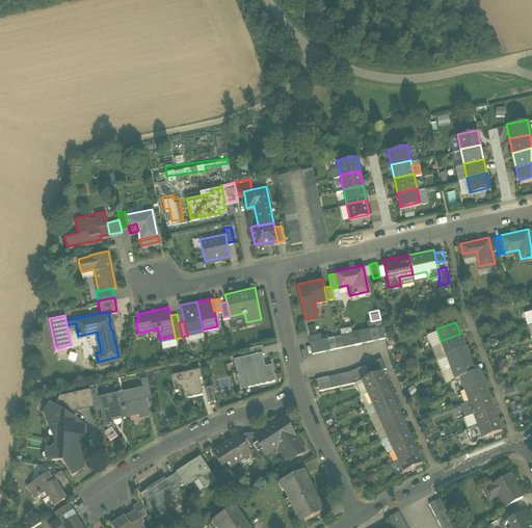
[(382,324),(376,325),(379,337),(386,336),(382,324)]
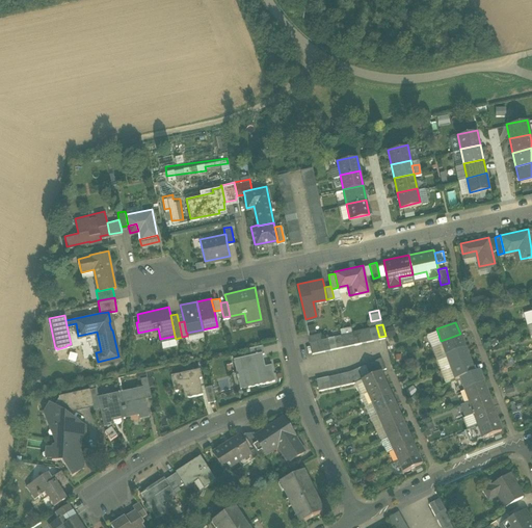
[(373,339),(379,337),(376,325),(370,326),(373,339)]
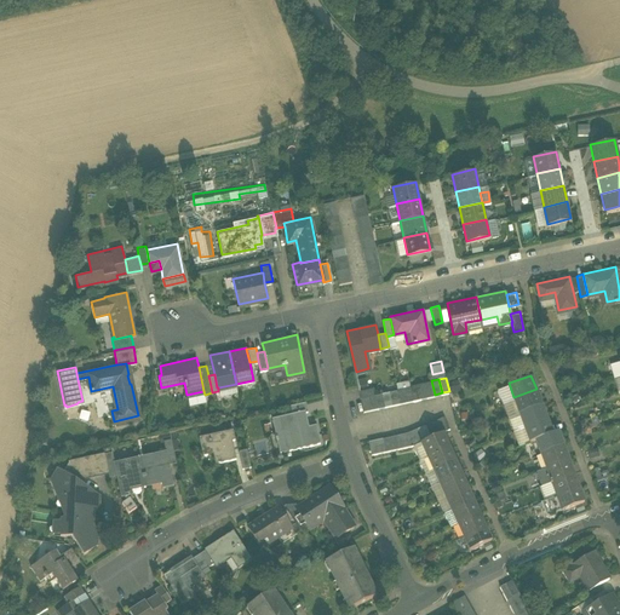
[(428,396),(435,395),(431,380),(425,383),(428,396)]
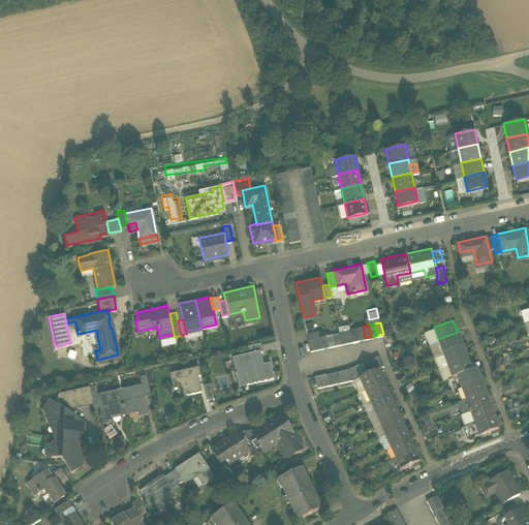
[(359,339),(365,338),(363,327),(356,328),(359,339)]
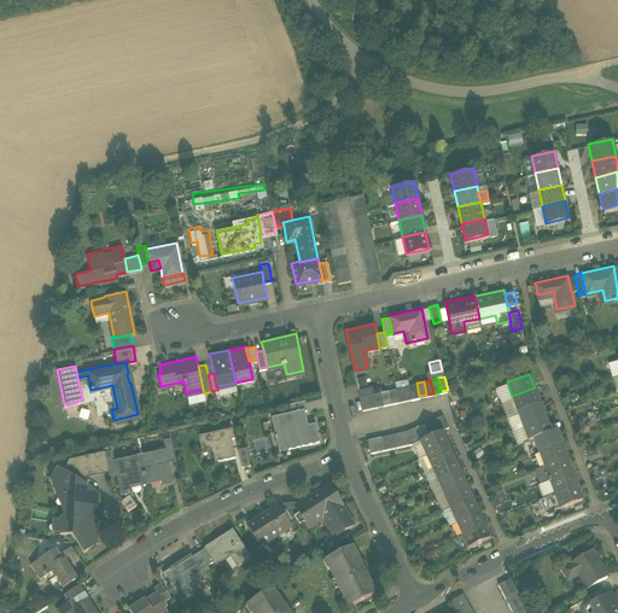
[(501,401),(512,396),(507,381),(496,386),(501,401)]
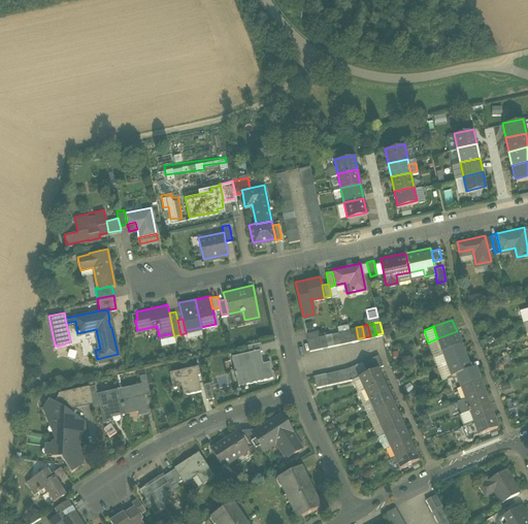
[(352,339),(358,338),(356,327),(350,328),(352,339)]
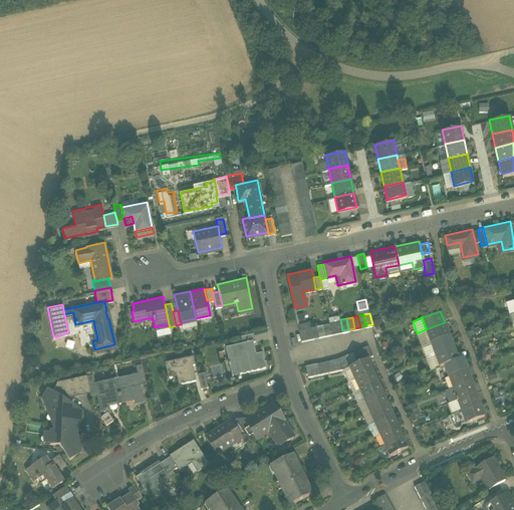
[(337,332),(342,330),(340,319),(334,320),(337,332)]
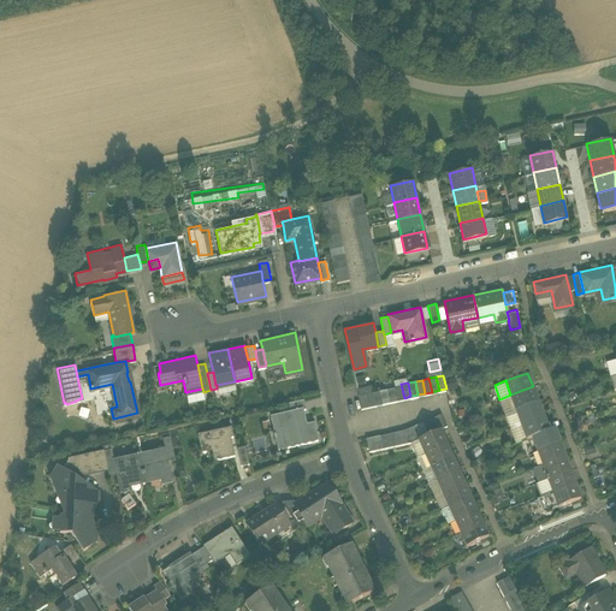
[(359,393),(366,392),(372,391),(371,384),(357,386),(359,393)]
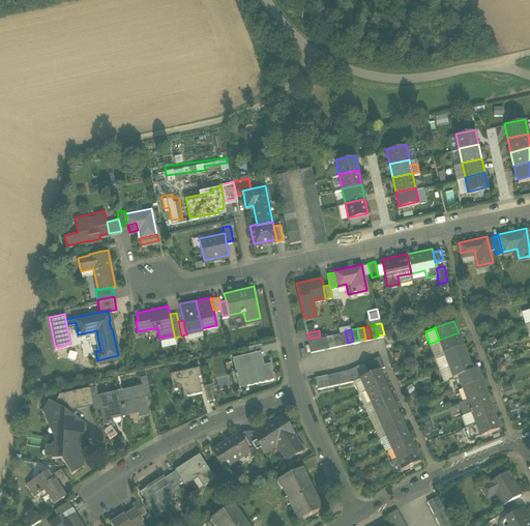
[(342,344),(348,343),(345,330),(339,332),(342,344)]
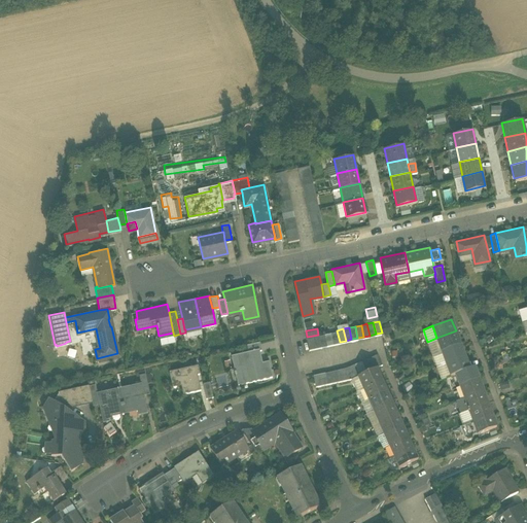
[(334,343),(340,342),(337,330),(331,332),(334,343)]
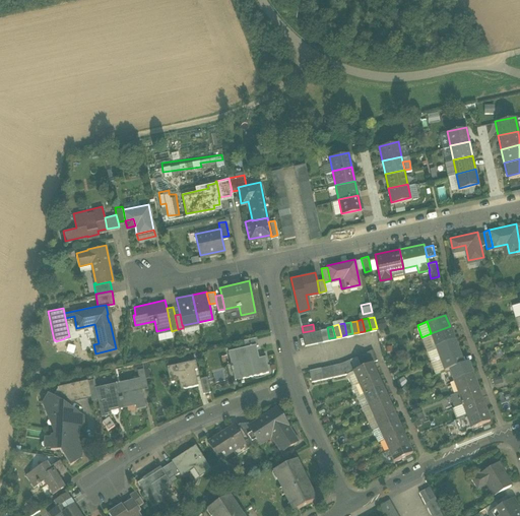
[(450,326),(431,333),(435,345),(454,338),(450,326)]
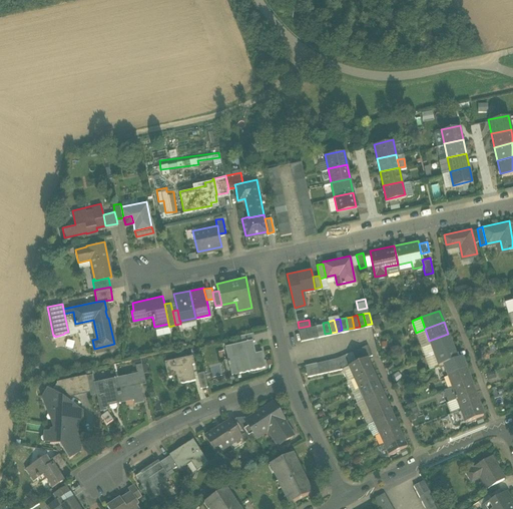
[(319,335),(325,334),(323,323),(317,324),(319,335)]
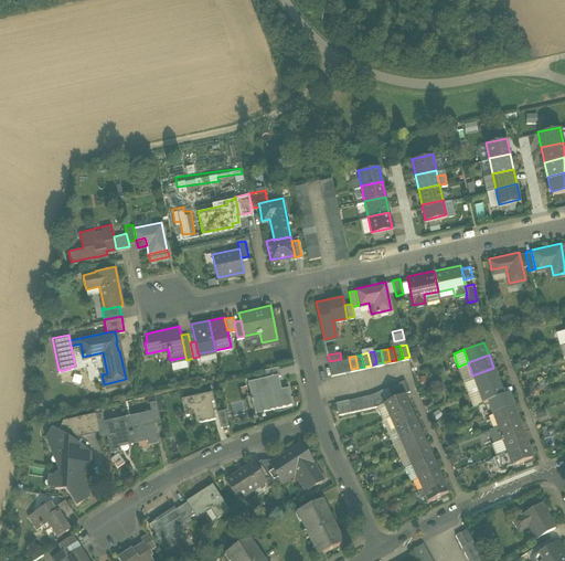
[(187,360),(185,357),(170,360),(172,368),(188,364),(187,360)]
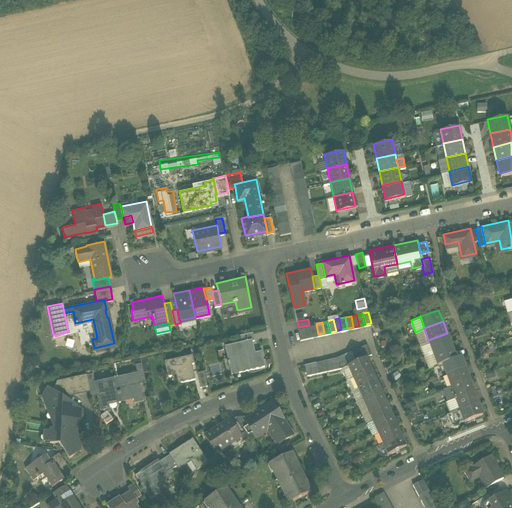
[(312,336),(318,334),(316,323),(310,324),(312,336)]
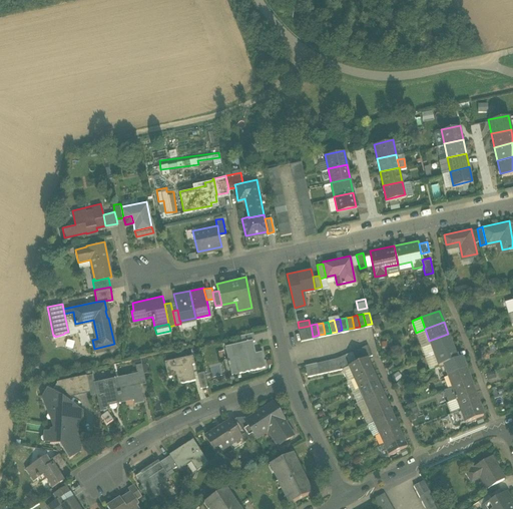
[(307,338),(313,337),(311,325),(310,326),(305,327),(307,338)]
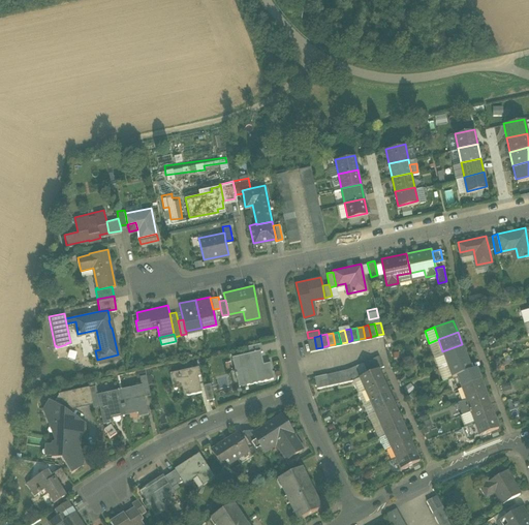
[(310,349),(316,348),(314,337),(308,338),(310,349)]
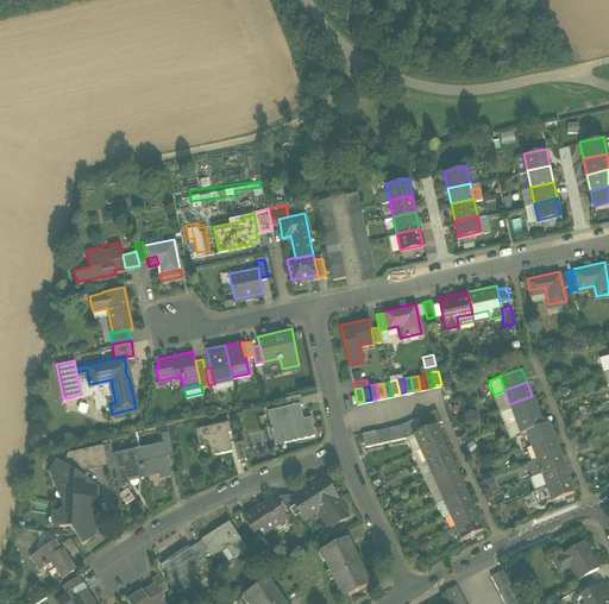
[(500,408),(509,404),(504,390),(494,395),(500,408)]
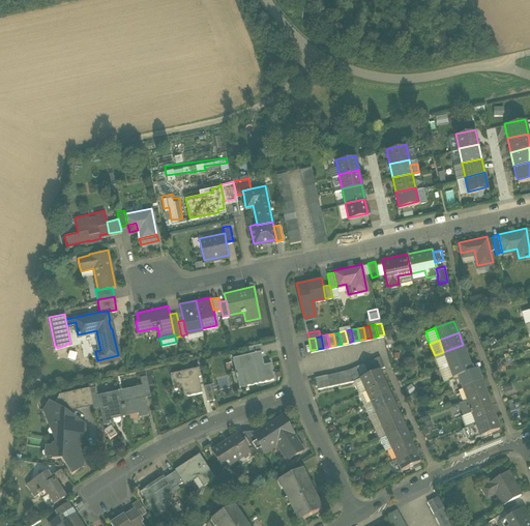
[(247,345),(249,352),(259,350),(262,349),(261,342),(247,345)]
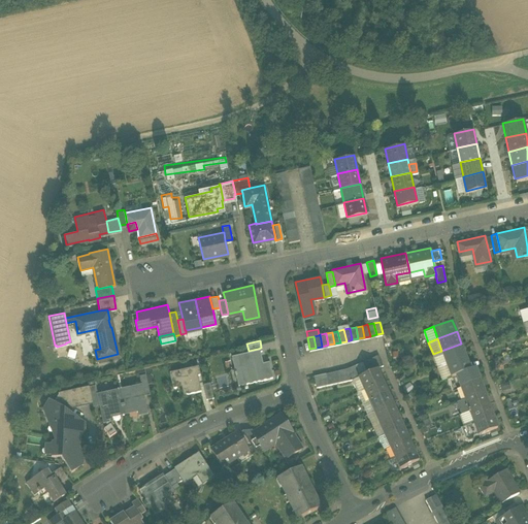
[(461,344),(441,351),(447,362),(465,355),(461,344)]
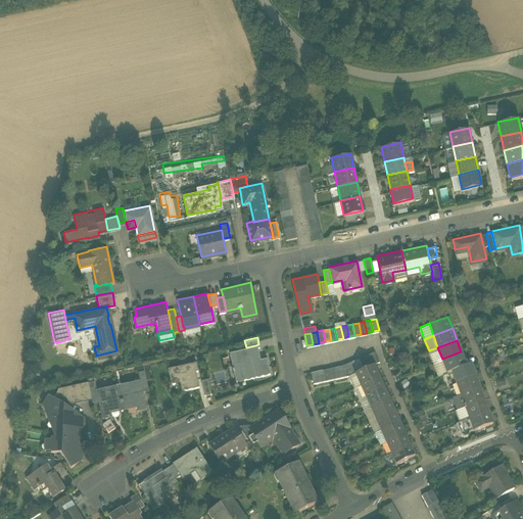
[(241,367),(243,377),(270,371),(267,360),(258,362),(255,345),(246,347),(230,351),(233,369),(241,367)]
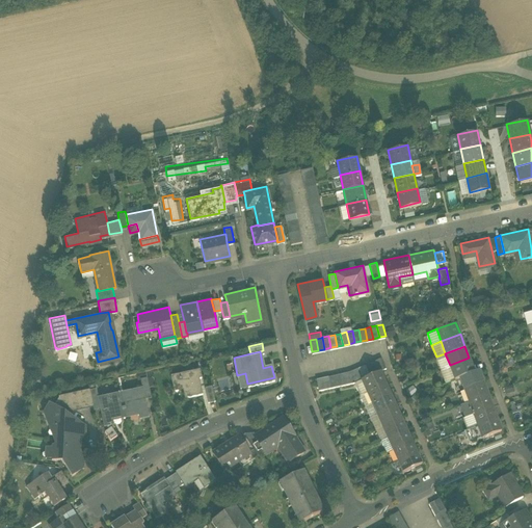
[(441,369),(450,365),(445,353),(436,357),(441,369)]
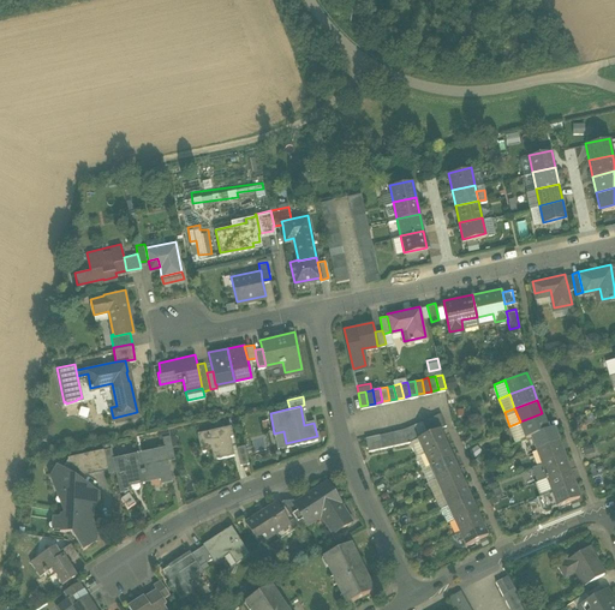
[(441,411),(434,414),(440,426),(446,424),(441,411)]
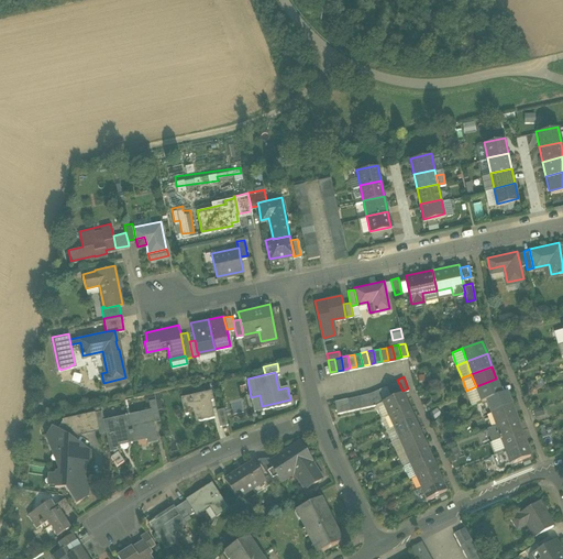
[(496,379),(476,386),(481,399),(486,397),(501,392),(496,379)]
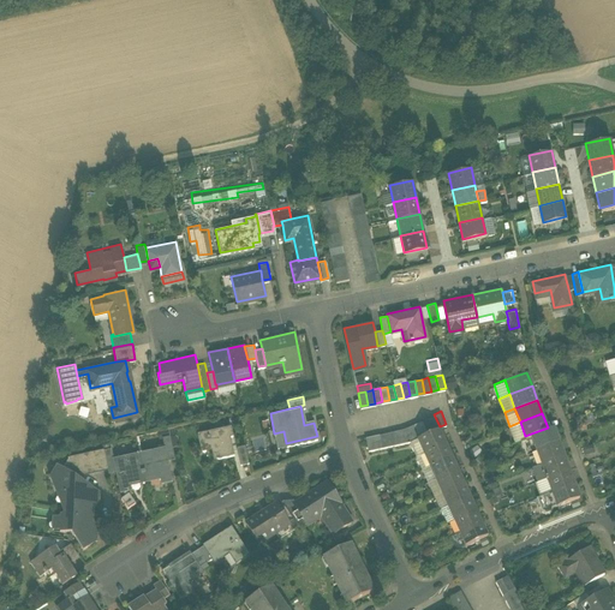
[(434,414),(427,417),(433,430),(440,426),(434,414)]
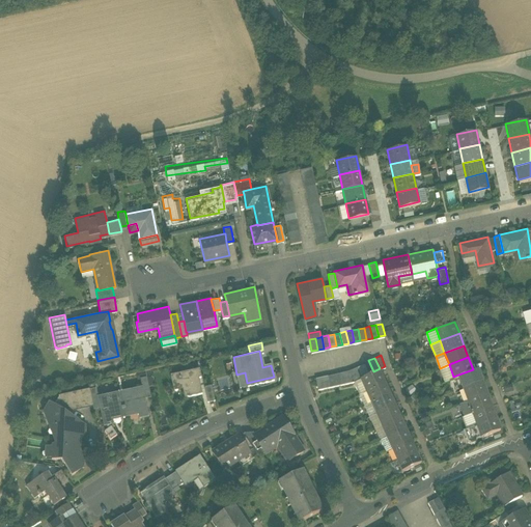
[(368,360),(363,362),(368,373),(373,371),(368,360)]
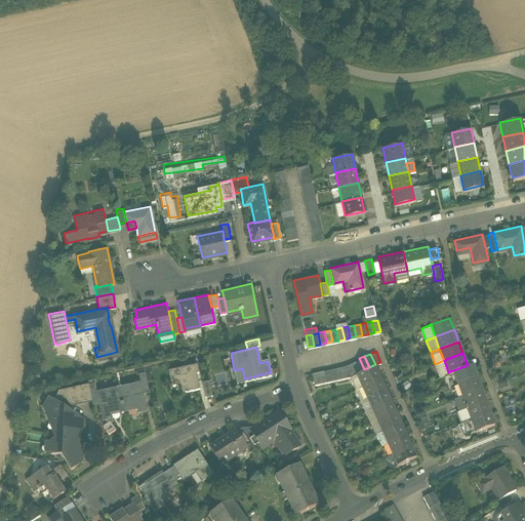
[(359,358),(354,361),(358,372),(364,369),(359,358)]
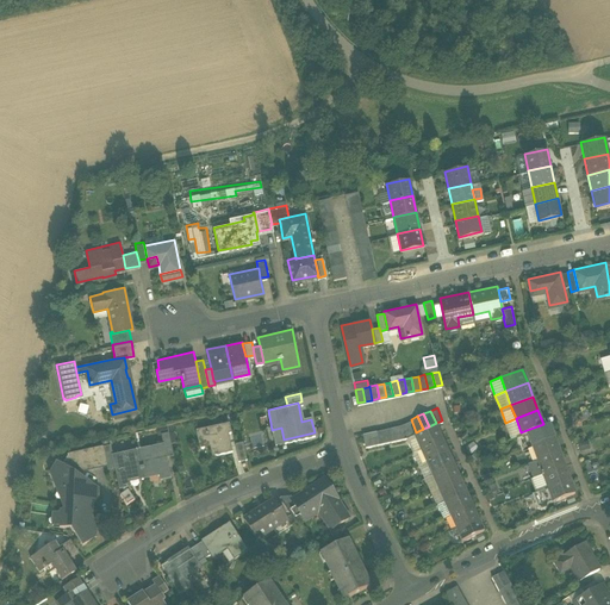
[(510,436),(521,432),(516,418),(505,423),(510,436)]
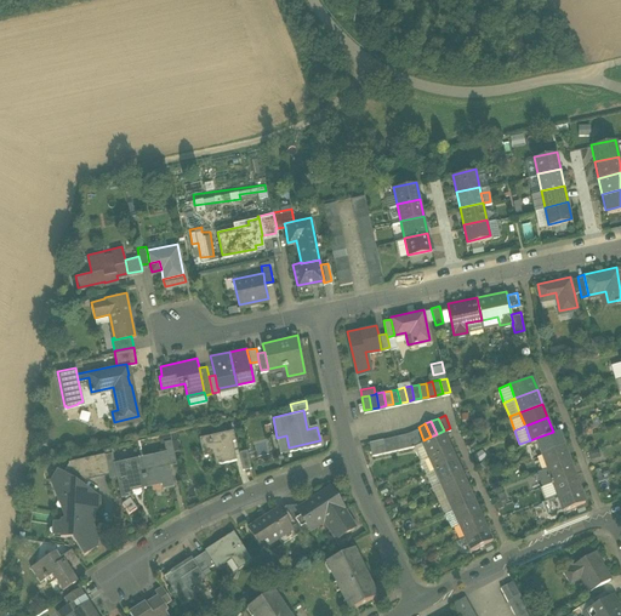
[(419,427),(411,429),(417,443),(421,441),(423,440),(419,427)]
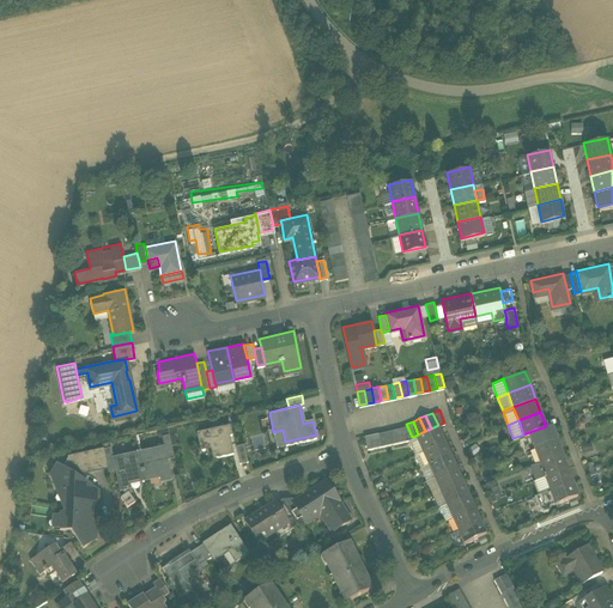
[(211,441),(213,455),(234,450),(230,433),(232,432),(230,423),(196,429),(200,443),(211,441)]
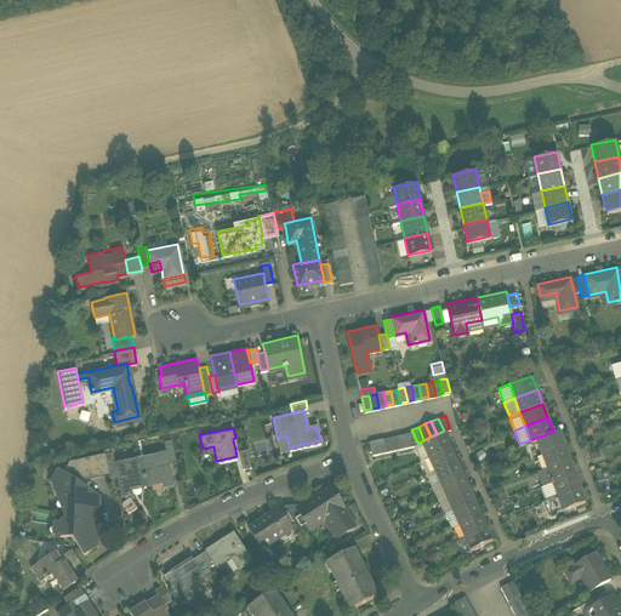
[(411,429),(404,432),(408,446),(412,445),(417,443),(411,429)]
